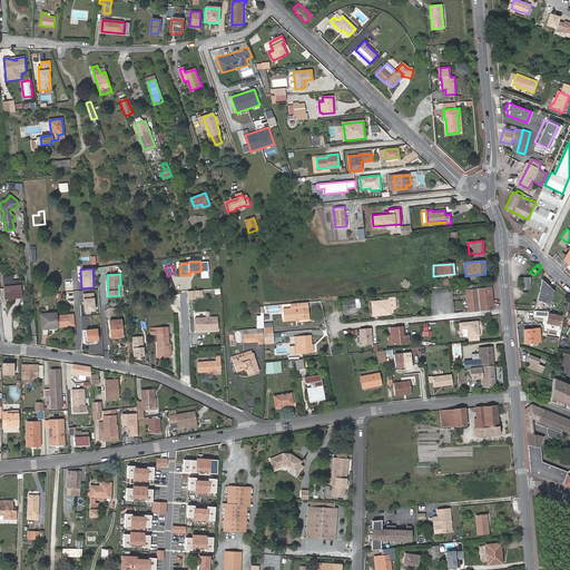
[(11,277),(3,278),(5,290),(6,298),(6,300),(20,297),(18,282),(11,283),(11,277)]
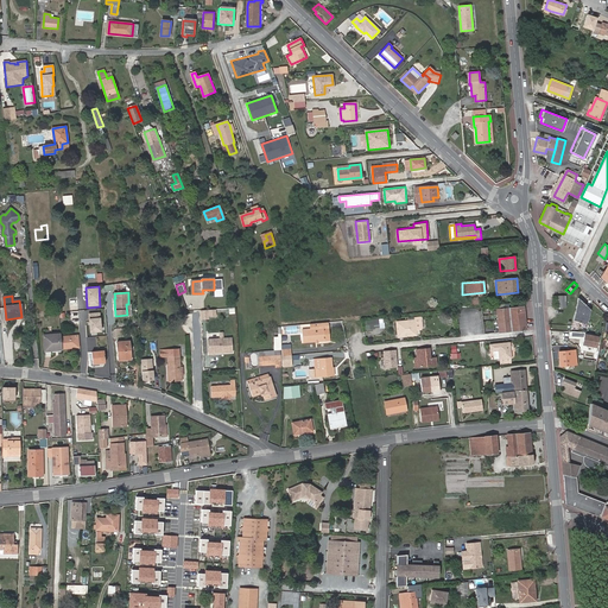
[(591,309),(578,297),(574,320),(588,323),(591,309)]
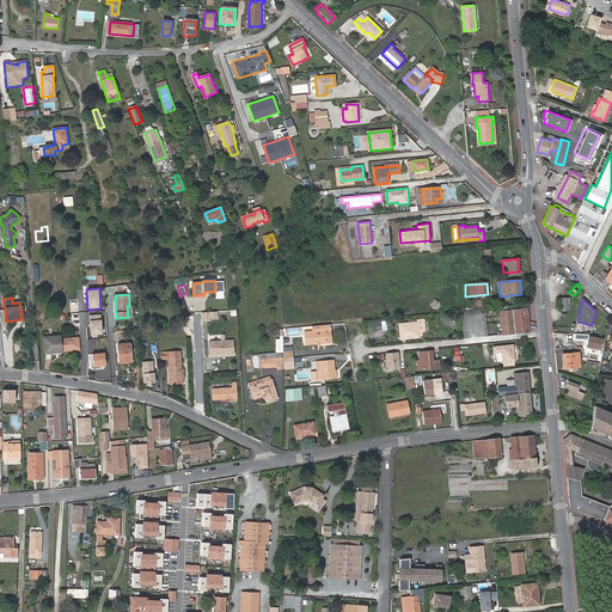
[(528,308),(506,311),(500,312),(502,335),(530,331),(528,308)]
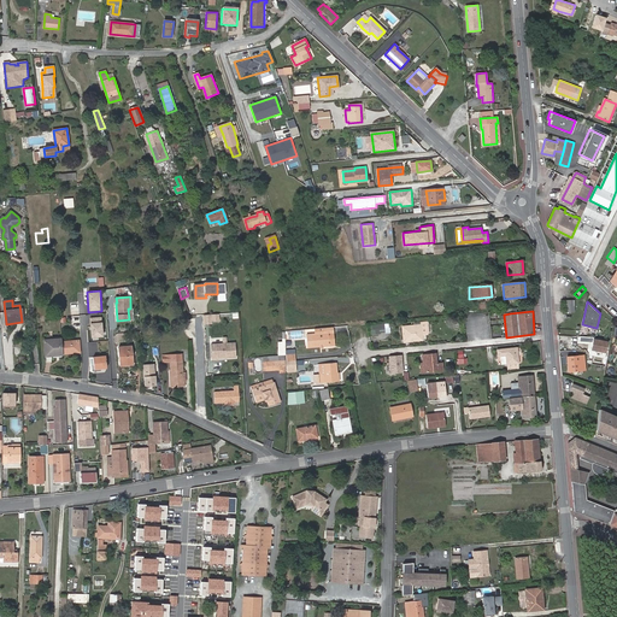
[(101,317),(90,318),(92,339),(103,338),(101,317)]
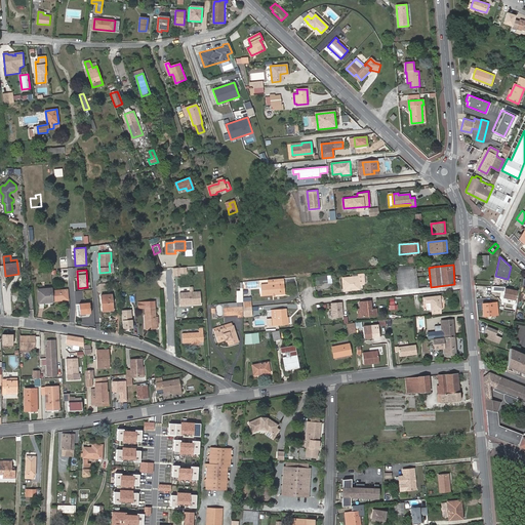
[(342,278),(344,290),(360,289),(359,286),(364,285),(363,273),(359,273),(359,276),(342,278)]
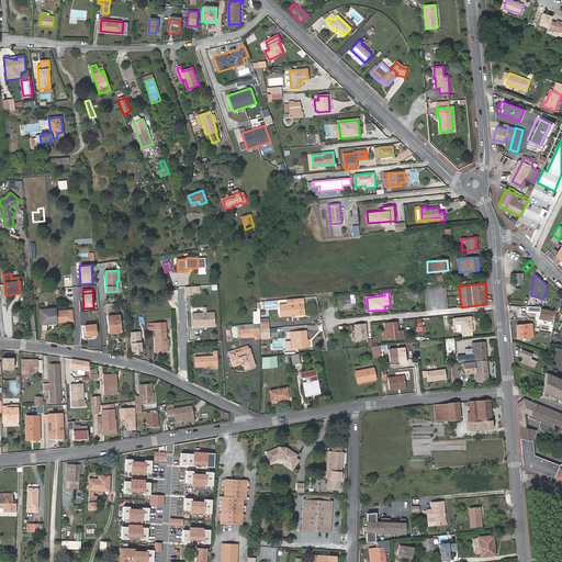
[(303,299),(295,299),(295,304),(288,305),(279,306),(280,317),(300,315),(300,304),(304,304),(303,299)]
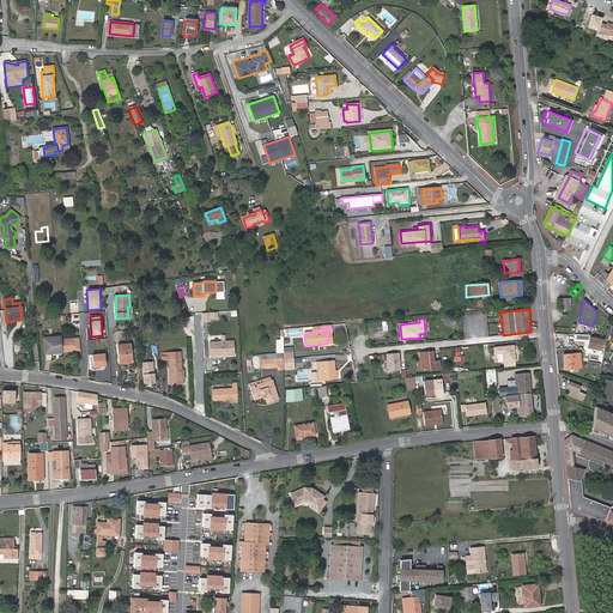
[(61,339),(61,337),(43,338),(44,353),(62,352),(61,339)]
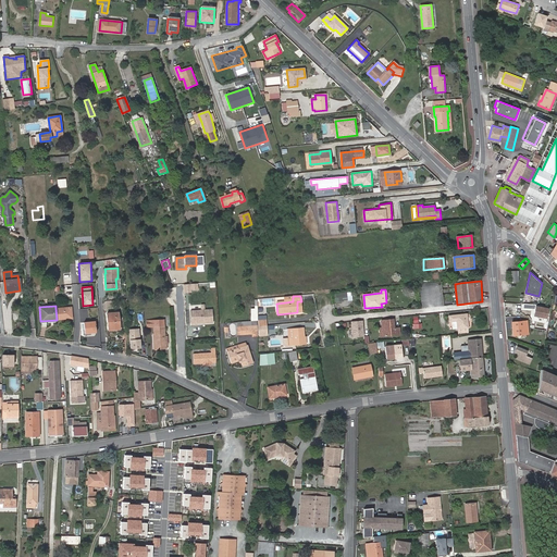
[(535,306),(534,316),(547,318),(548,309),(535,306)]
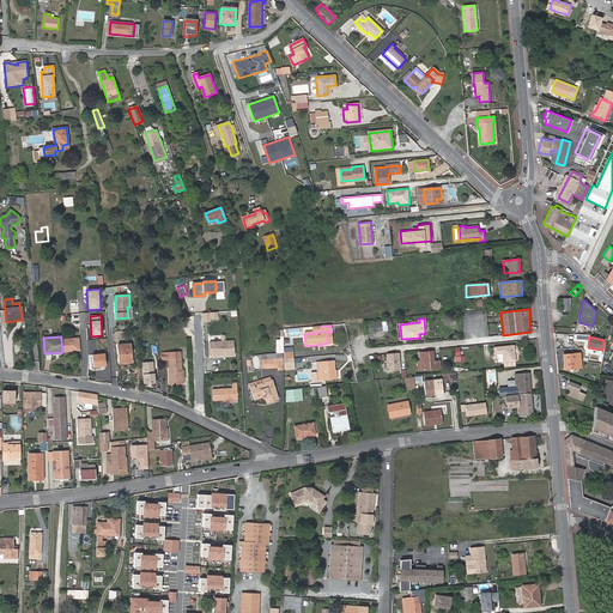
[(61,339),(62,352),(80,350),(79,338),(61,339)]
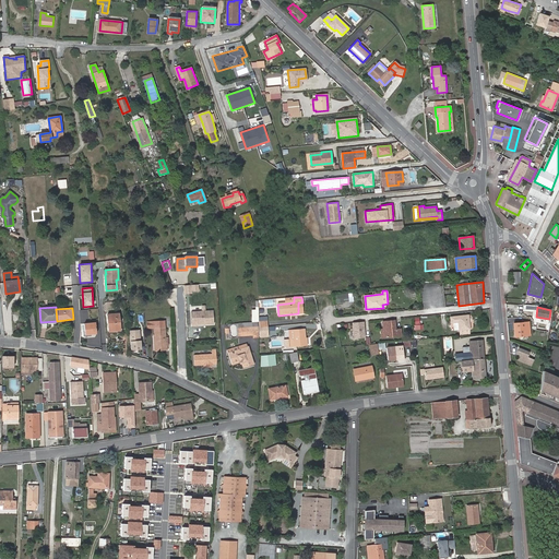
[(198,325),(198,324),(198,323),(204,322),(204,324),(213,323),(213,311),(192,312),(193,325),(198,325)]
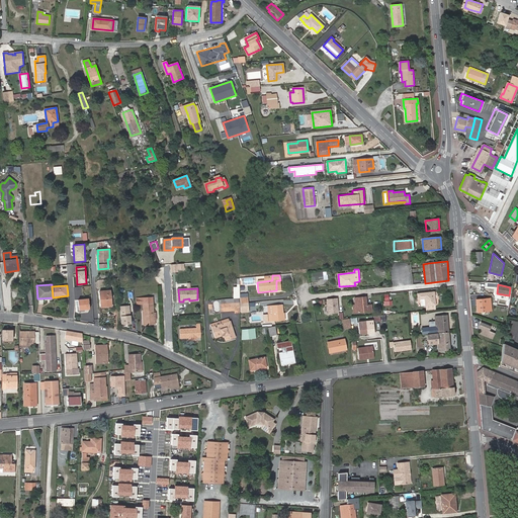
[(100,291),(101,307),(112,306),(111,290),(100,291)]
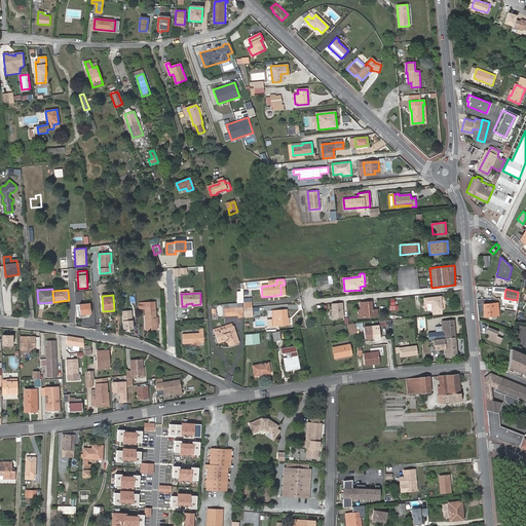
[(442,309),(441,297),(424,298),(424,304),(426,304),(426,311),(442,309)]
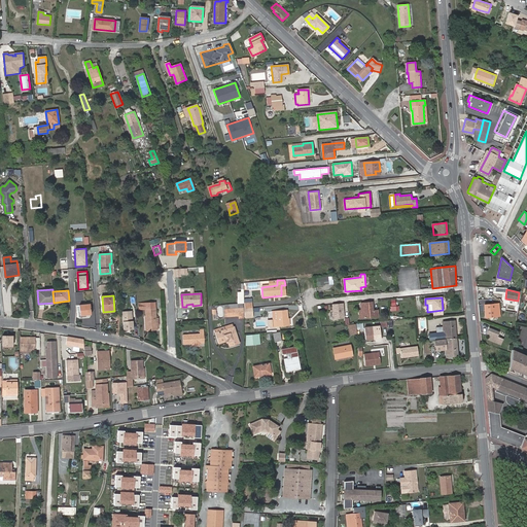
[(79,301),(81,315),(91,314),(90,300),(79,301)]
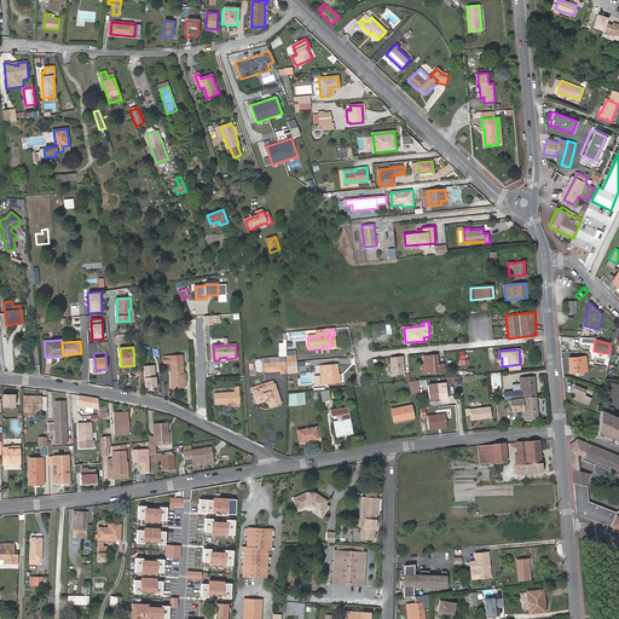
[(144,365),(152,364),(152,352),(143,352),(144,365)]
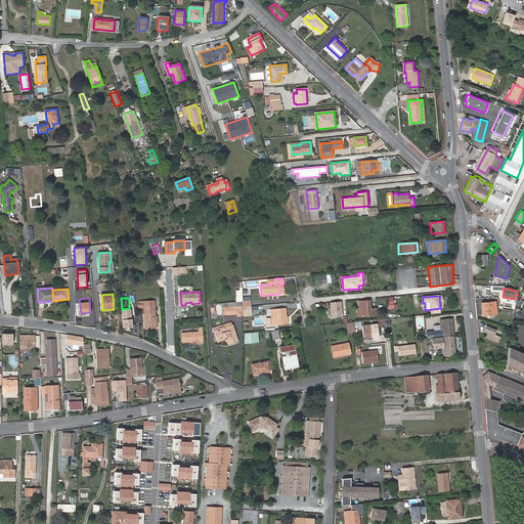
[(359,308),(360,316),(376,314),(376,308),(370,308),(369,300),(358,301),(359,308)]
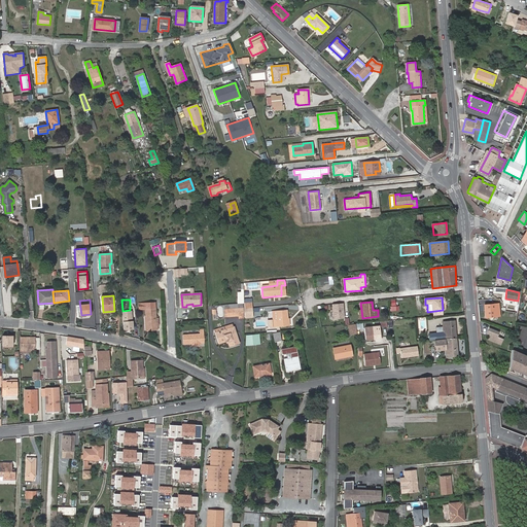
[(486,317),(500,315),(499,303),(485,305),(486,317)]
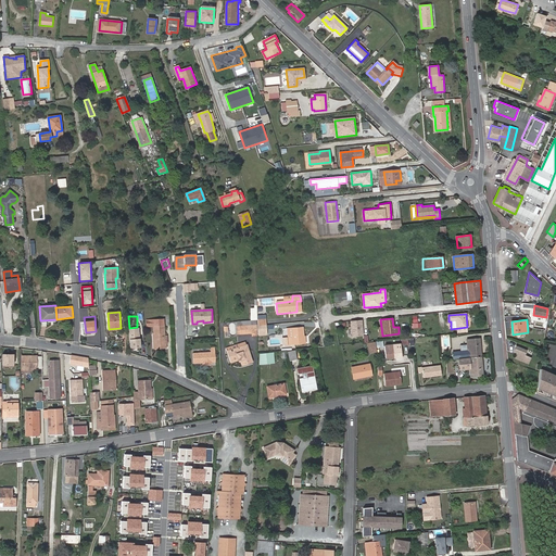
[(154,344),(165,344),(163,320),(148,320),(148,325),(153,325),(154,344)]
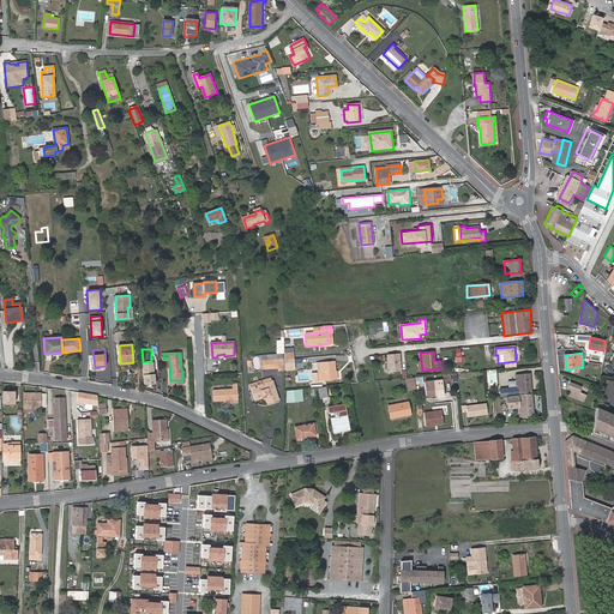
[(402,372),(401,354),(387,354),(387,372),(402,372)]
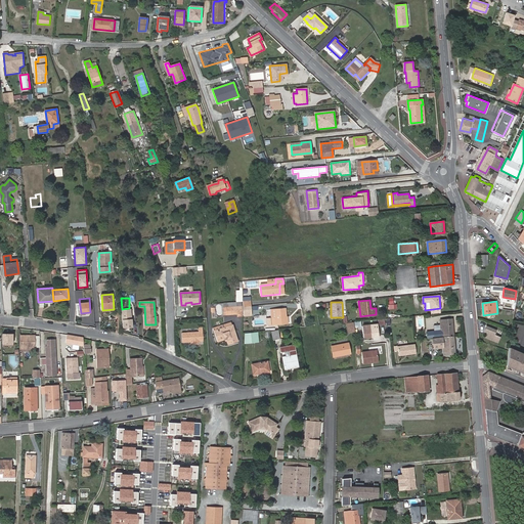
[(242,316),(241,307),(227,307),(227,314),(236,314),(236,316),(242,316)]
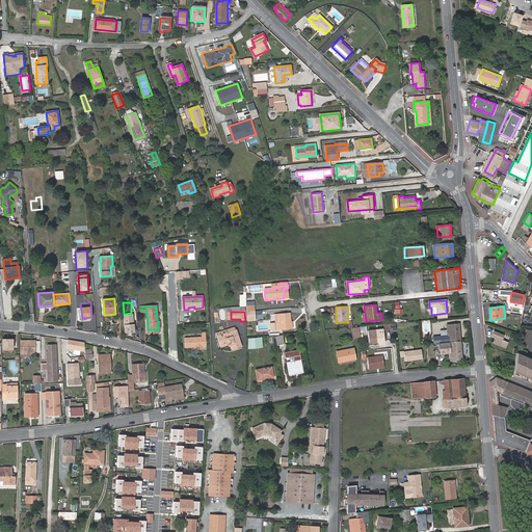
[(291,329),(291,322),(290,313),(278,314),(280,322),(275,322),(274,323),(275,330),(291,329)]
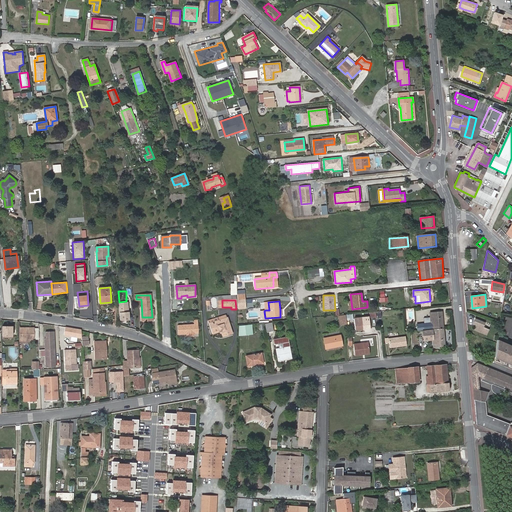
[(129,302),(119,303),(120,321),(130,320),(129,302)]
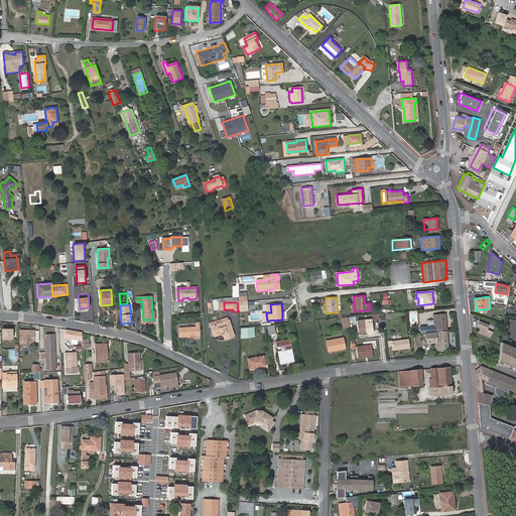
[(436,332),(446,331),(445,314),(433,314),(434,326),(420,328),(420,335),(426,334),(428,334),(428,333),(436,332)]
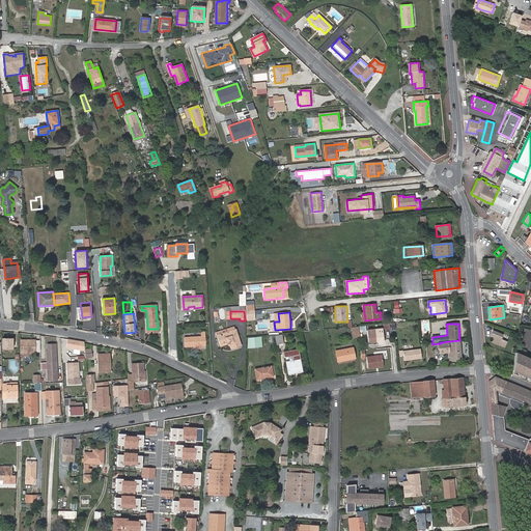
[(216,332),(217,335),(235,330),(234,326),(216,332)]
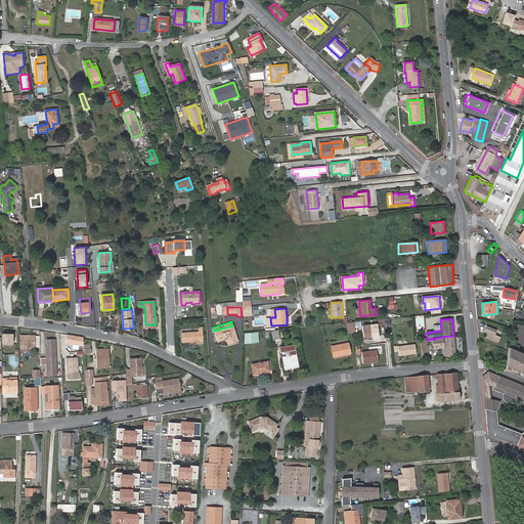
[(226,338),(227,340),(228,344),(238,341),(232,325),(214,331),(218,341),(225,339),(226,338)]
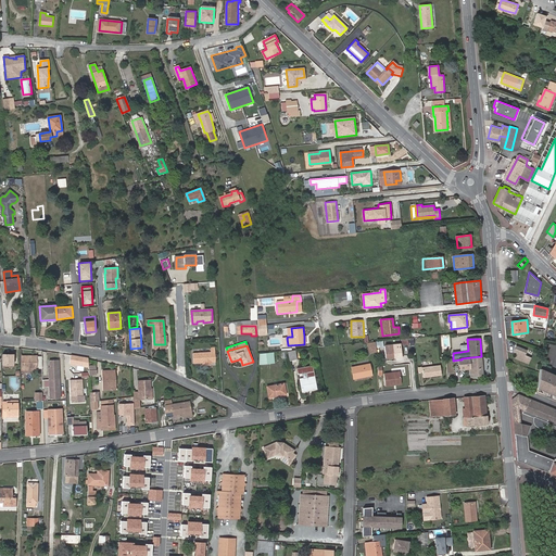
[(386,358),(402,357),(401,345),(384,346),(386,358)]
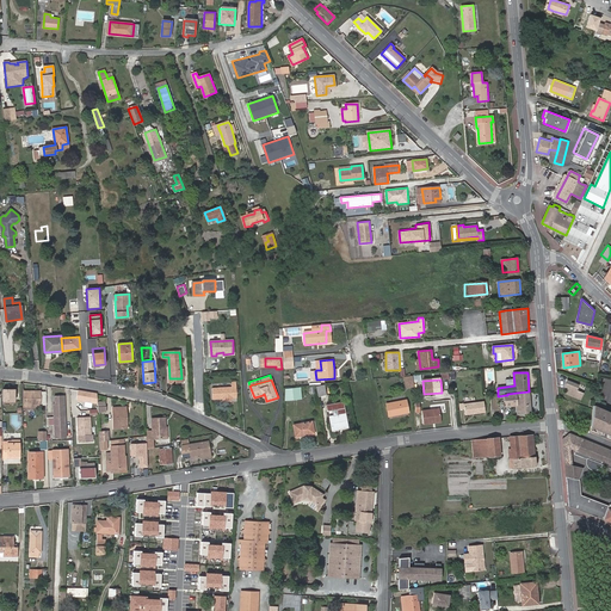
[(581,399),(584,394),(576,390),(579,386),(567,381),(566,387),(569,388),(567,394),(581,399)]
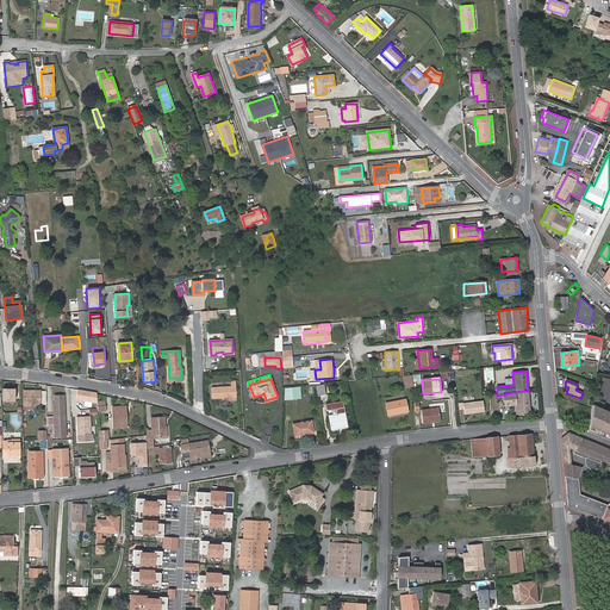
[(225,397),(225,400),(232,399),(232,397),(237,397),(236,383),(231,383),(231,386),(212,387),(212,398),(222,398),(225,397)]
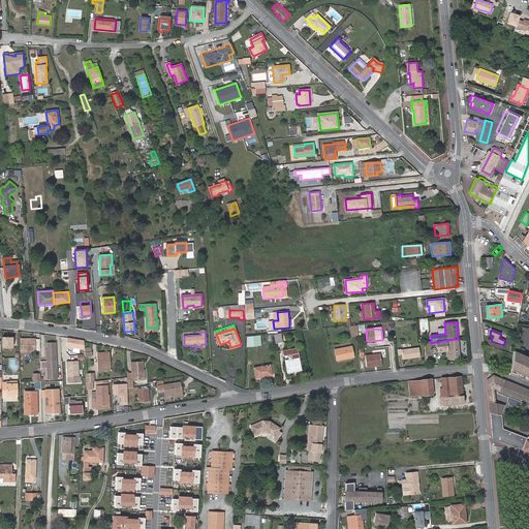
[(281,333),(275,334),(276,343),(283,342),(281,333)]
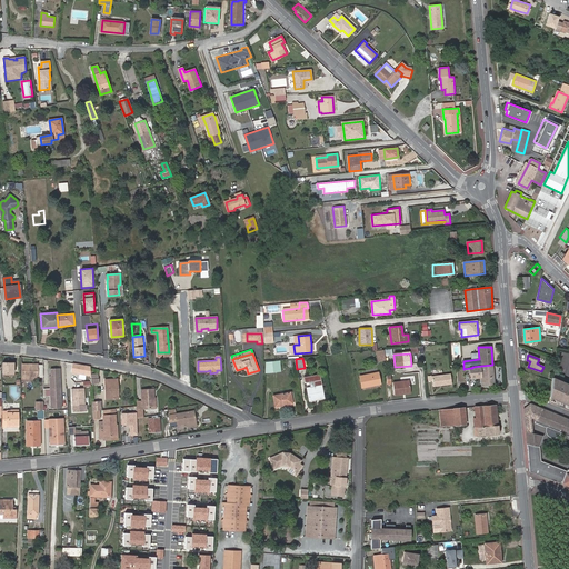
[(16,361),(3,361),(2,373),(15,373),(16,361)]
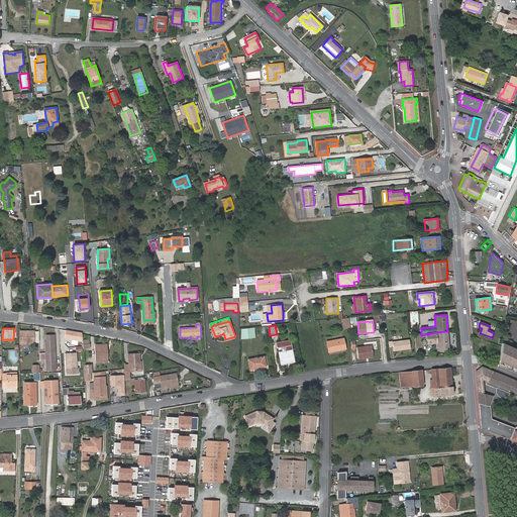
[(254,328),(241,329),(241,338),(254,337),(254,328)]
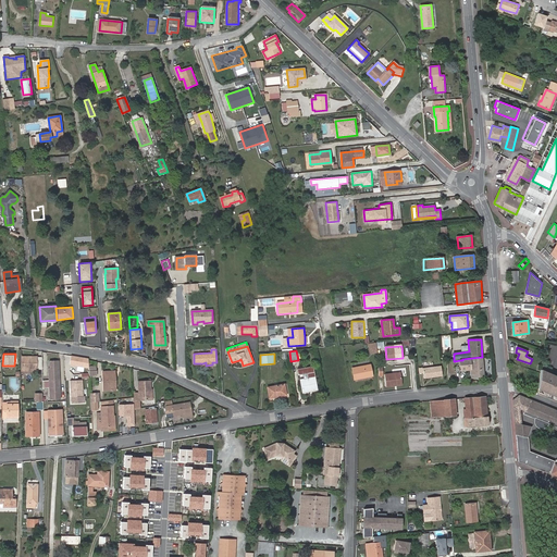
[(37,356),(22,356),(22,370),(37,370),(37,356)]
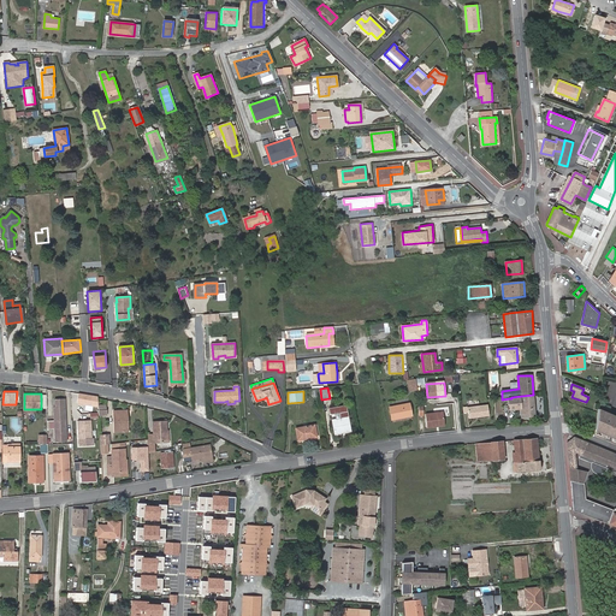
[(94,396),(78,394),(78,402),(93,404),(94,396)]
